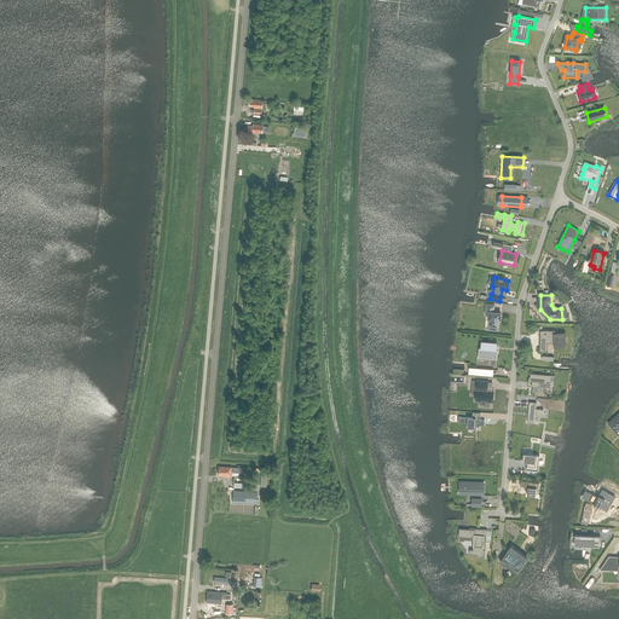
[(487,305),(486,316),(490,316),(490,320),(491,320),(490,330),(498,330),(499,320),(501,320),(501,313),(493,313),(495,306),(487,305)]
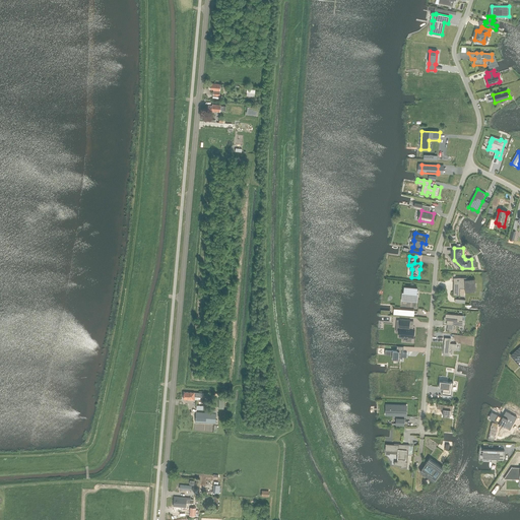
[(454,283),(454,296),(460,297),(460,288),(465,288),(465,293),(475,291),(475,279),(466,280),(467,278),(458,277),(454,278),(454,283)]
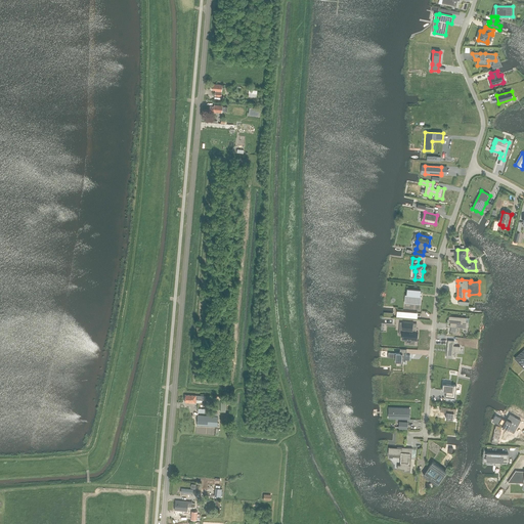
[(407,295),(407,296),(408,296),(408,301),(410,302),(413,302),(416,302),(416,303),(421,304),(421,297),(420,297),(421,293),(421,291),(407,290),(407,295)]
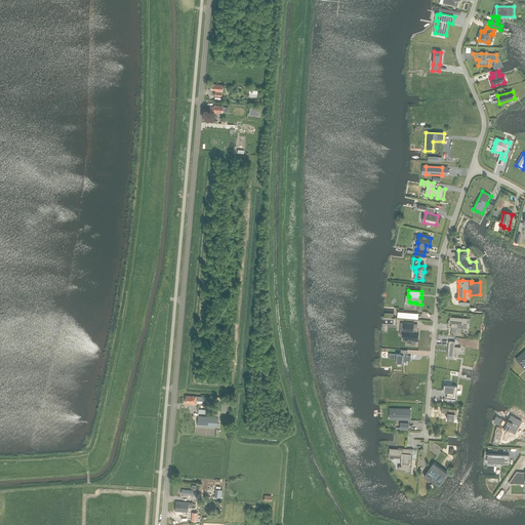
[(450,317),(449,321),(450,321),(450,323),(451,323),(451,328),(457,329),(457,328),(468,329),(469,323),(467,323),(468,319),(450,317)]
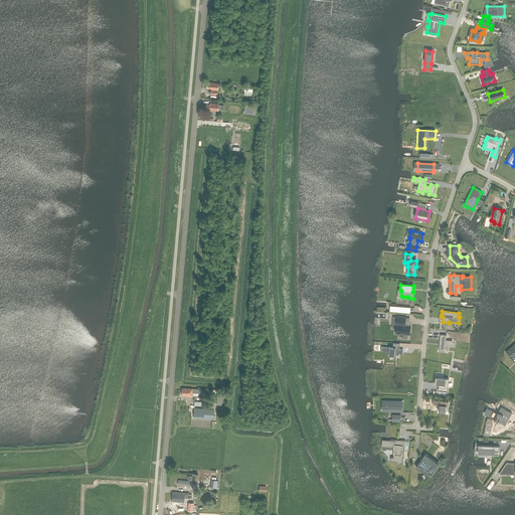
[(393,317),(392,322),(396,322),(396,325),(395,334),(402,334),(402,338),(407,339),(408,335),(409,335),(410,326),(405,325),(405,317),(397,317),(393,317)]
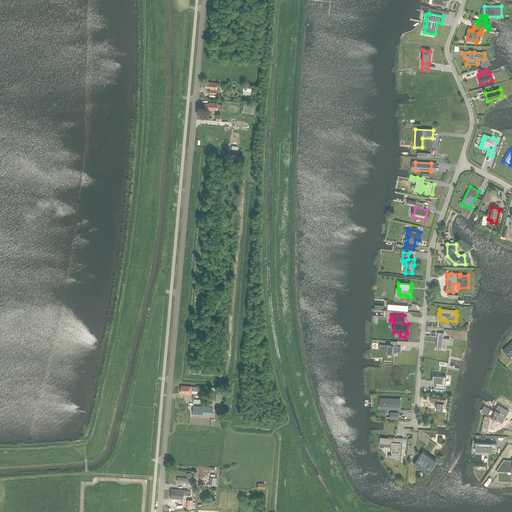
[(436,340),(435,352),(441,352),(442,346),(448,347),(448,341),(436,340)]
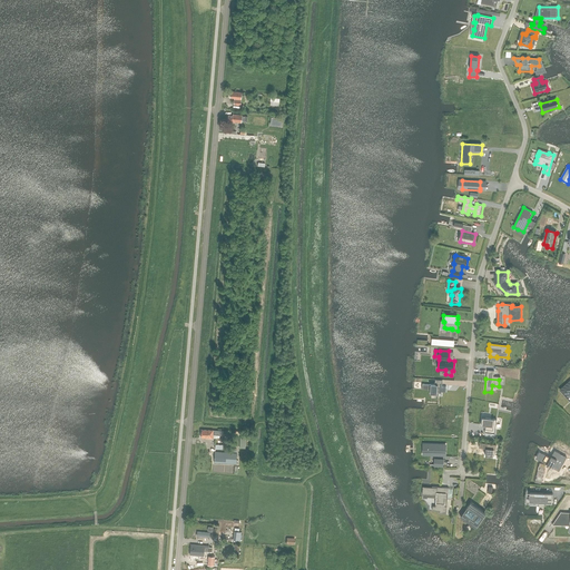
[(429,384),(428,390),(431,390),(430,394),(436,394),(436,396),(442,396),(442,395),(442,392),(446,393),(446,387),(442,386),(442,385),(429,384)]
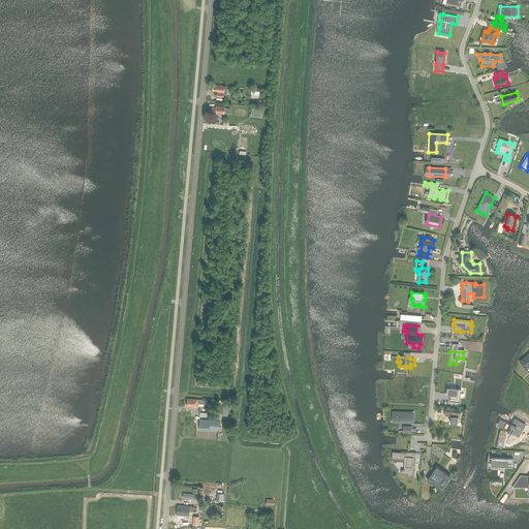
[(447,392),(446,395),(452,396),(452,398),(450,398),(449,402),(459,403),(460,397),(461,390),(452,389),(447,387),(447,392)]
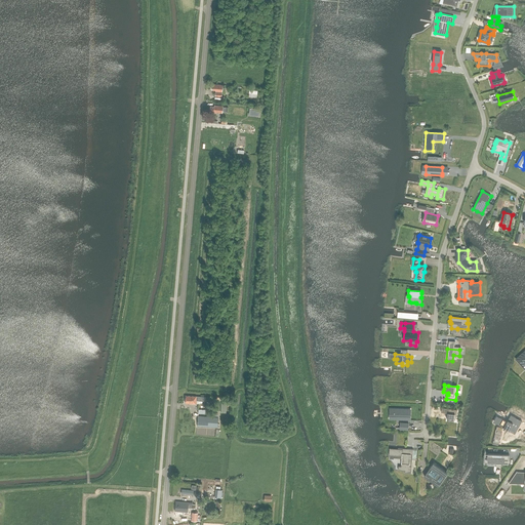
[(442,408),(441,413),(448,413),(447,418),(447,420),(454,421),(455,414),(457,415),(457,410),(442,408)]
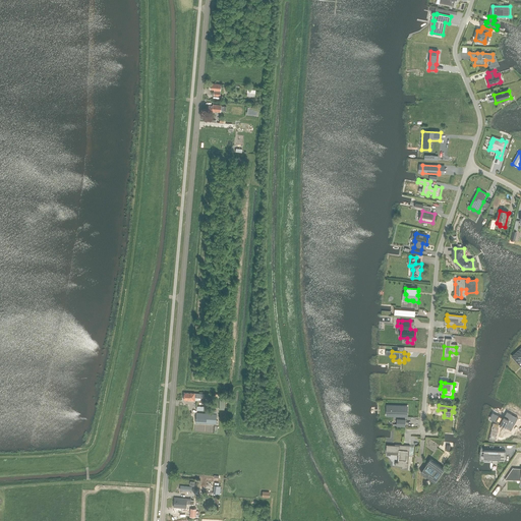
[(390,406),(390,416),(406,416),(406,413),(407,413),(407,407),(390,406)]
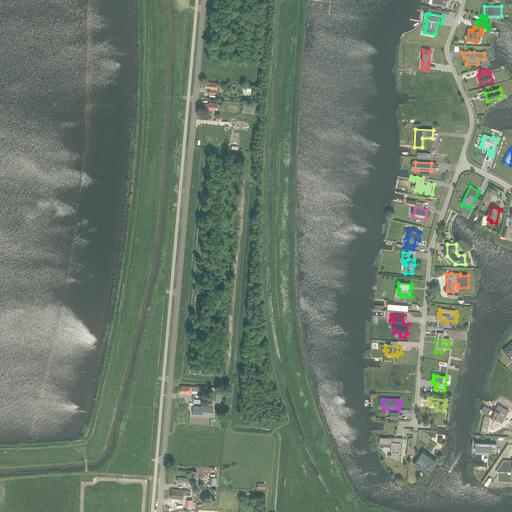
[(211,417),(212,407),(192,405),(192,416),(211,417)]
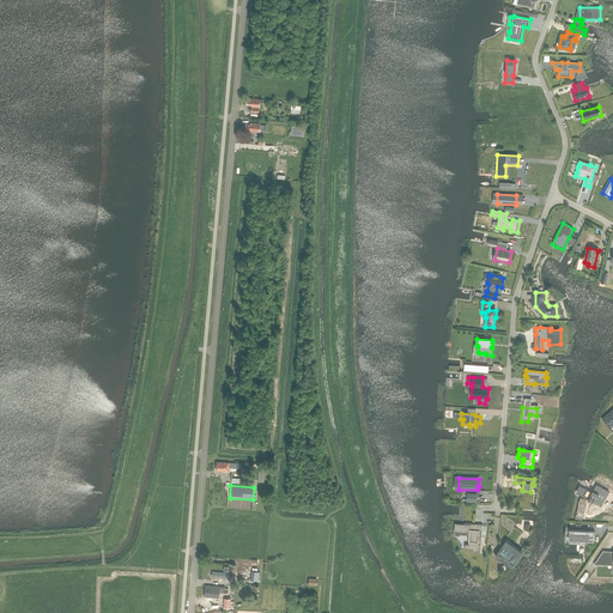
[(583,487),(580,493),(589,499),(590,498),(595,501),(594,502),(602,505),(605,499),(598,496),(602,489),(596,485),(593,492),(583,487)]
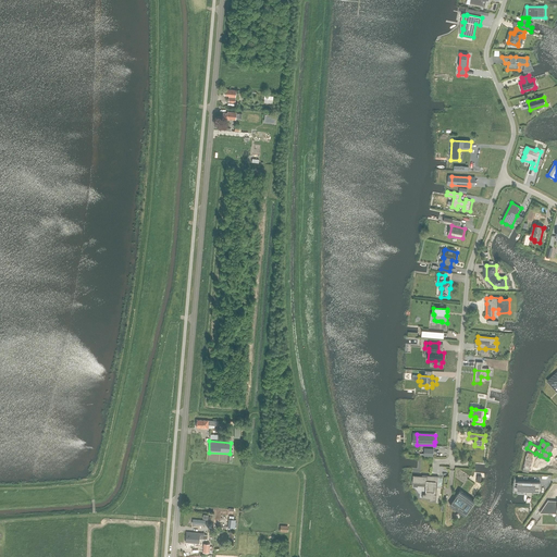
[(413,475),(412,483),(426,484),(425,495),(423,495),(422,499),(430,499),(430,502),(436,500),(437,486),(438,478),(438,477),(422,475),(422,477),(413,475)]
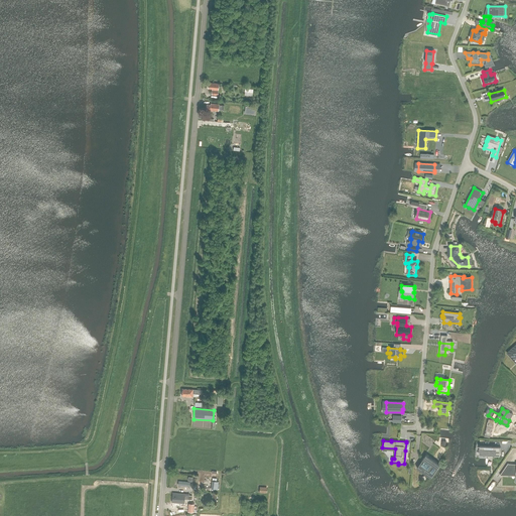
[(480,446),(480,455),(500,456),(501,447),(480,446)]
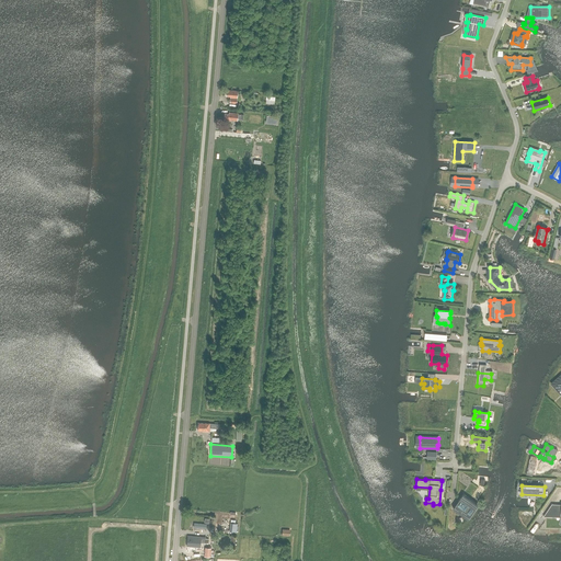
[(464,494),(454,510),(468,521),(479,505),(464,494)]
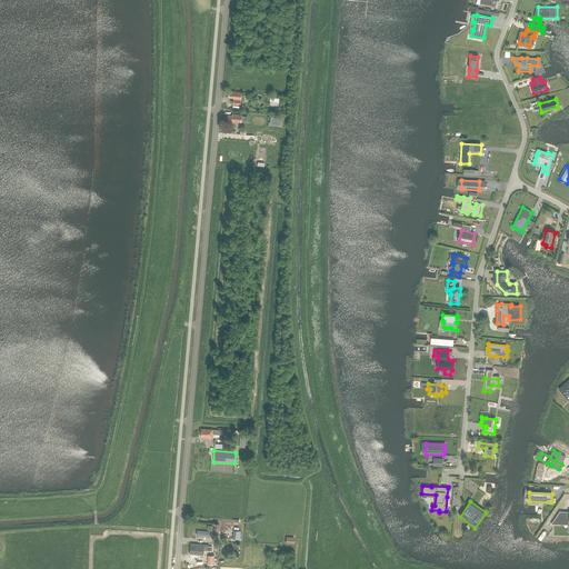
[(556,518),(551,525),(552,525),(556,525),(560,525),(560,522),(568,521),(568,513),(565,513),(565,518),(556,518)]
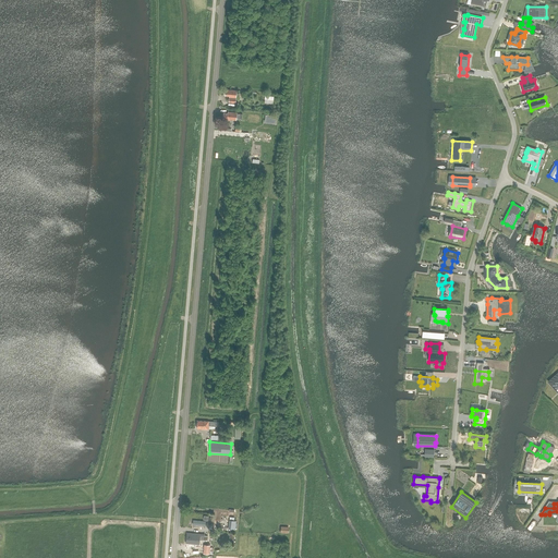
[(186,533),(186,543),(198,544),(199,540),(207,541),(207,536),(204,536),(204,535),(199,534),(186,533)]
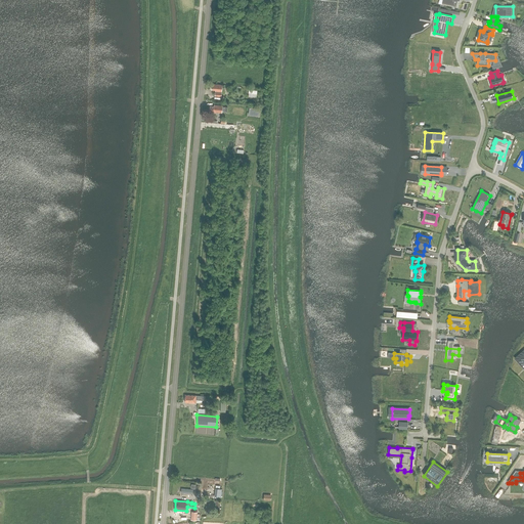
[(198,512),(191,512),(190,520),(197,520),(200,520),(200,517),(197,517),(198,512)]
